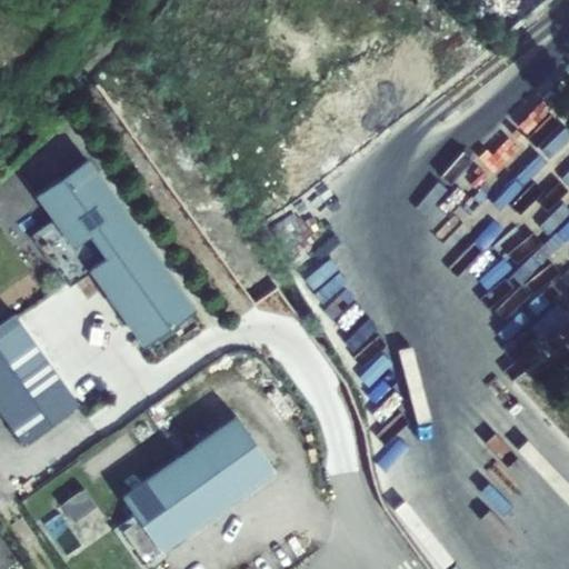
[(195,311),(86,159),(35,195),(53,220),(31,236),(69,288),(91,271),(145,347),(195,311)]
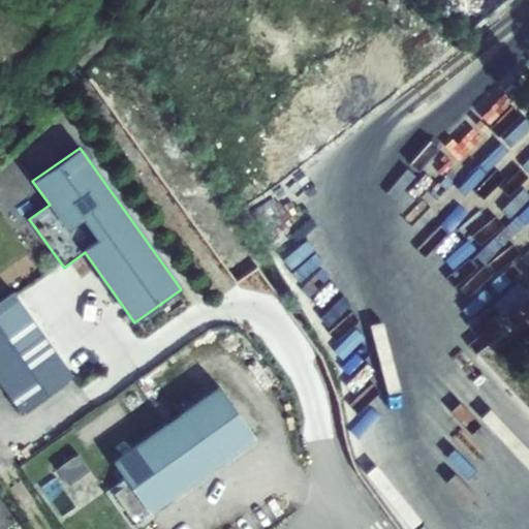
[(0,299),(0,382),(22,413),(72,376),(11,291),(0,299)]
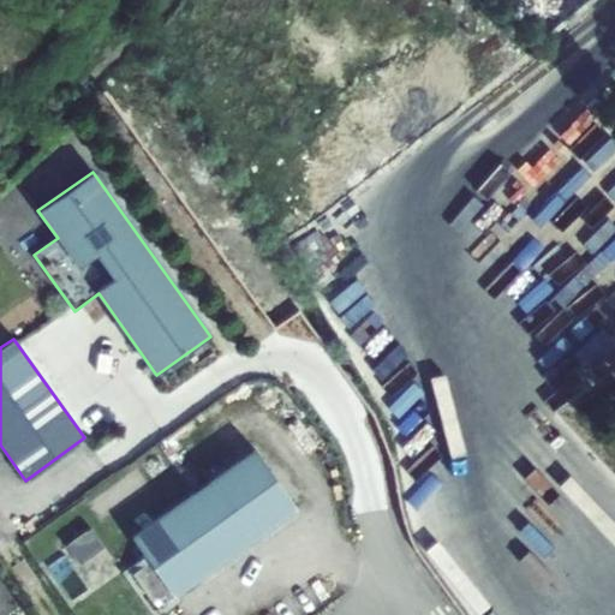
[(255,449),(131,537),(141,550),(171,591),(173,596),(297,507),(255,449)]
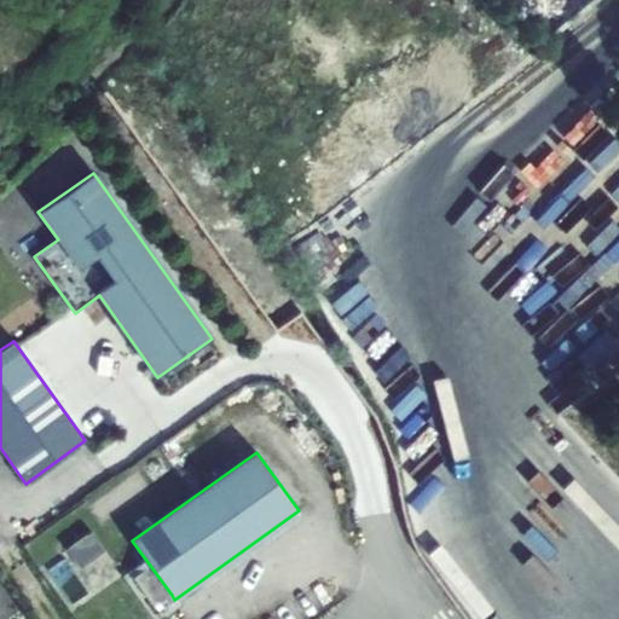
[(74,547),(86,562),(109,547),(98,531),(74,547)]
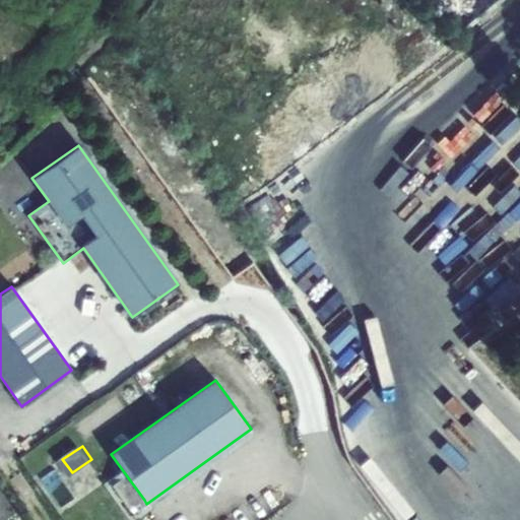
[(119,465),(105,476),(129,510),(144,500),(119,465)]
